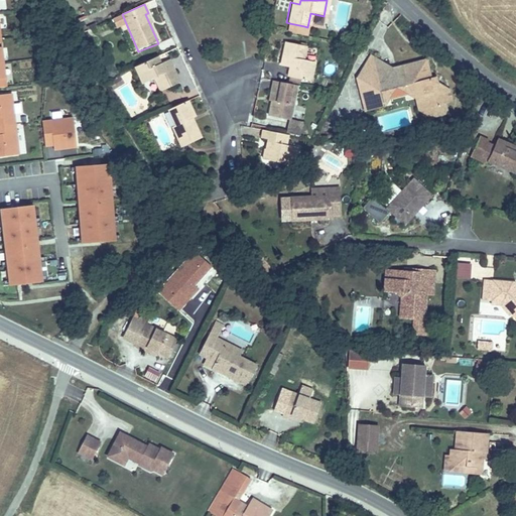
[(301,37),(304,26),(289,23),(286,34),(301,37)]
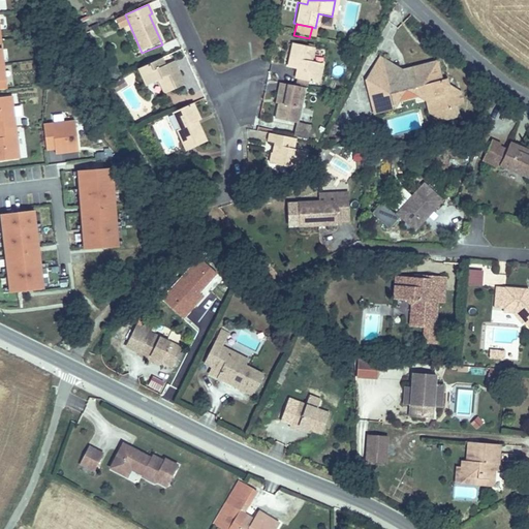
[(299,65),(297,72),(294,79),(319,85),(323,64),(309,60),(312,45),(291,40),(286,62),(299,65)]
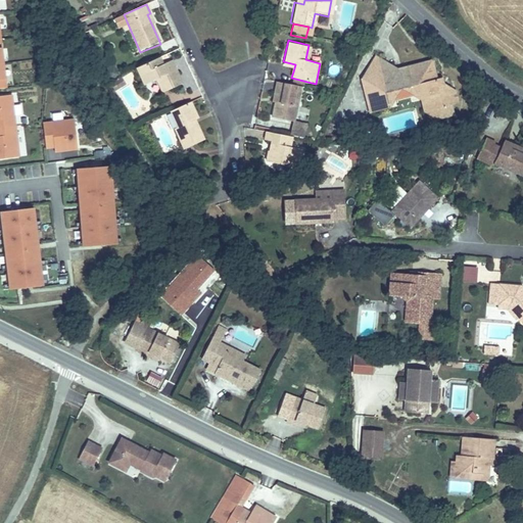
[(157,58),(135,68),(143,86),(155,81),(160,93),(180,84),(172,65),(162,69),(157,58)]
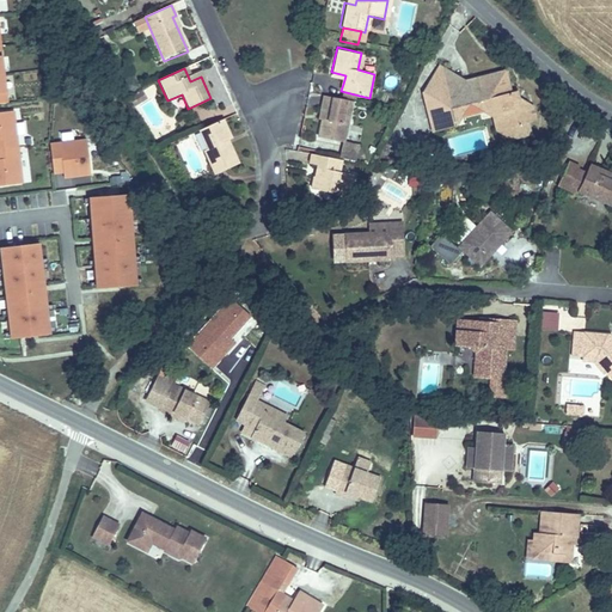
[(435,69),(422,96),(461,86),(435,69)]
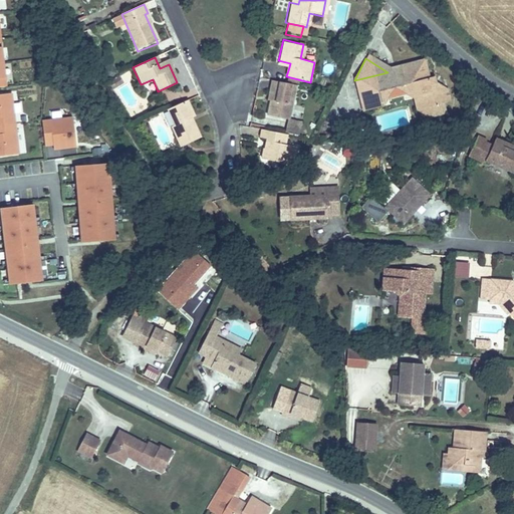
[(276,67),(288,70),(290,63),(278,60),(276,67)]
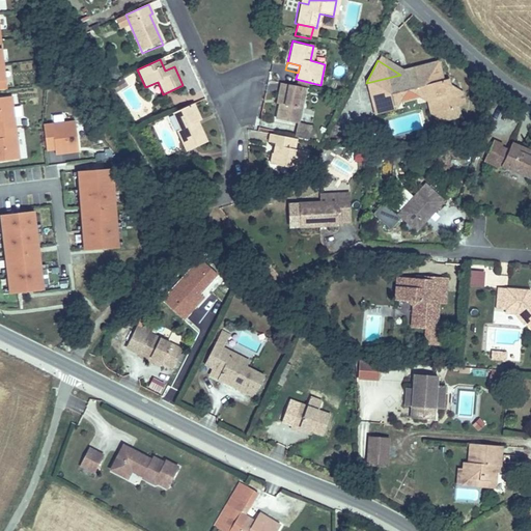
[(400,75),(366,83),(364,83),(372,118),(397,112),(393,94),(427,86),(431,106),(432,112),(447,109),(449,119),(462,117),(458,105),(467,103),(464,92),(451,95),(448,83),(447,79),(440,80),(437,65),(400,75)]
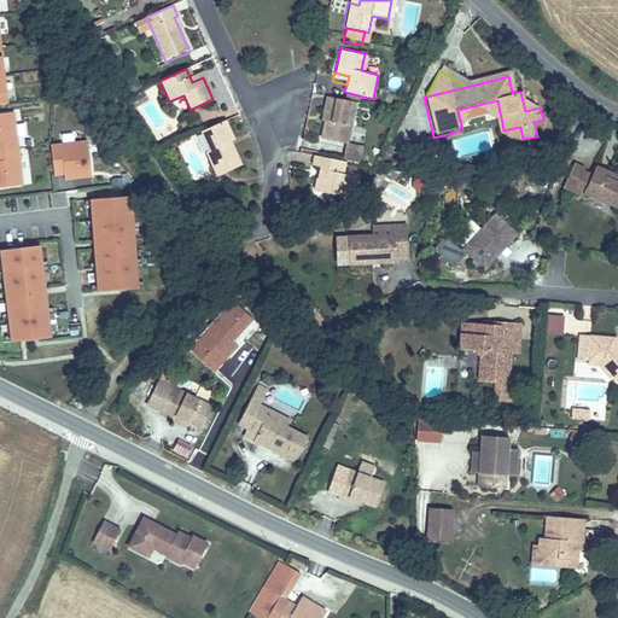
[(540,108),(522,97),(525,111),(540,108)]
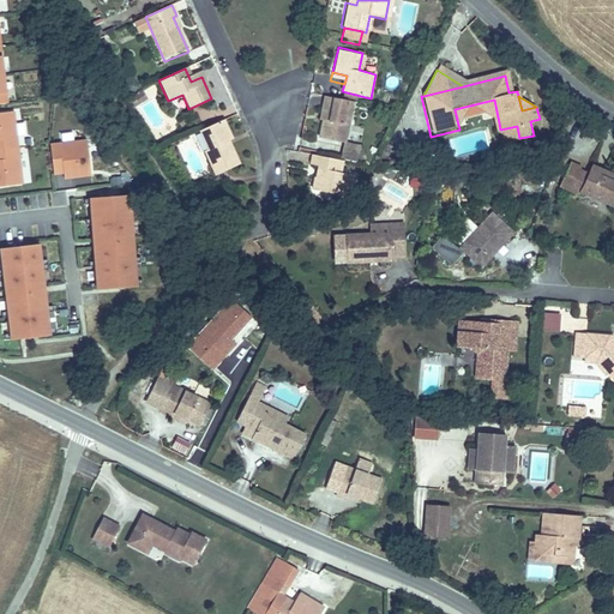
[(351,104),(321,98),(320,109),(323,110),(317,140),(343,146),(351,104)]
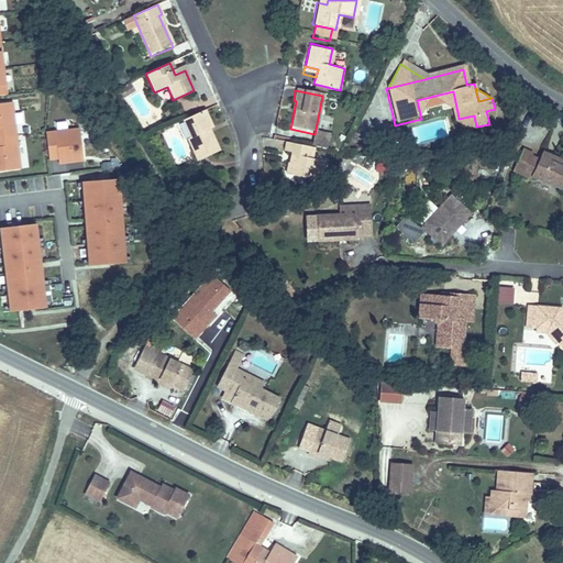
[(417,100),(421,119),(433,98),(457,112),(453,91),(417,100)]
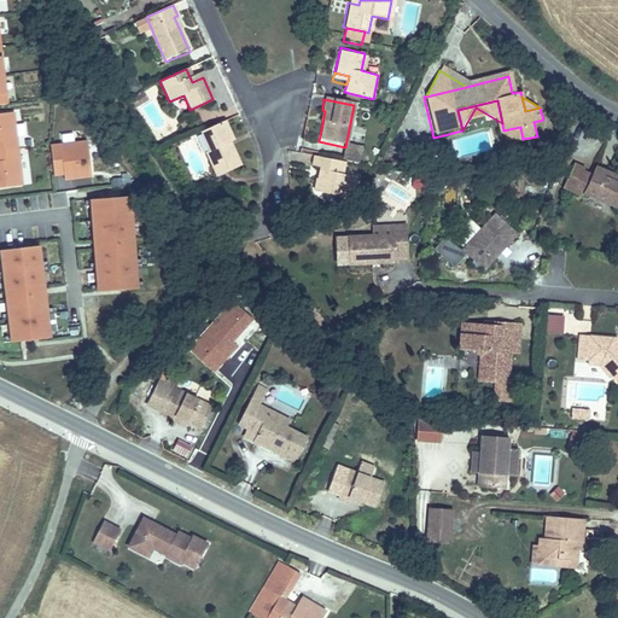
[(0,151),(10,150),(6,114),(0,114),(0,151)]
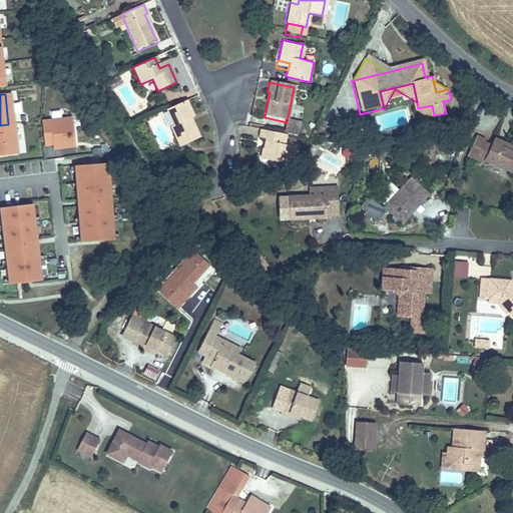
[(181,102),(165,110),(172,126),(169,127),(177,148),(195,139),(186,120),(189,118),(181,102)]
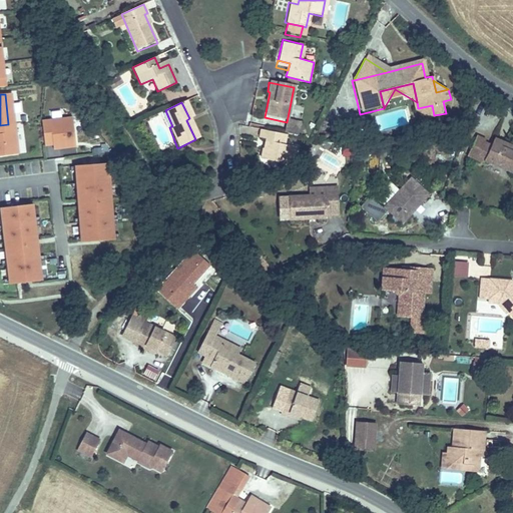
[(432,105),(418,108),(434,115),(432,105)]
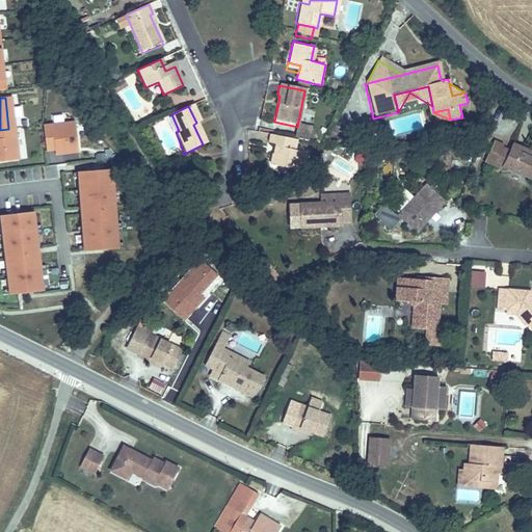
[(76,153),(73,123),(41,127),(44,152),(52,151),(57,150),(58,155),(76,153)]
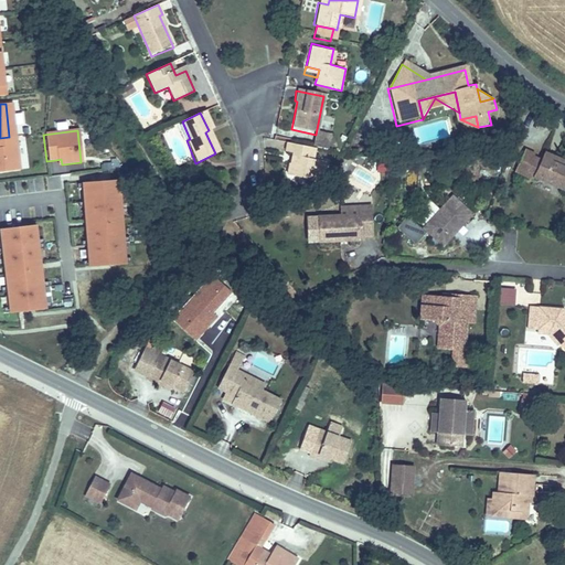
[(326,152),(329,138),(316,135),(312,149),(326,152)]
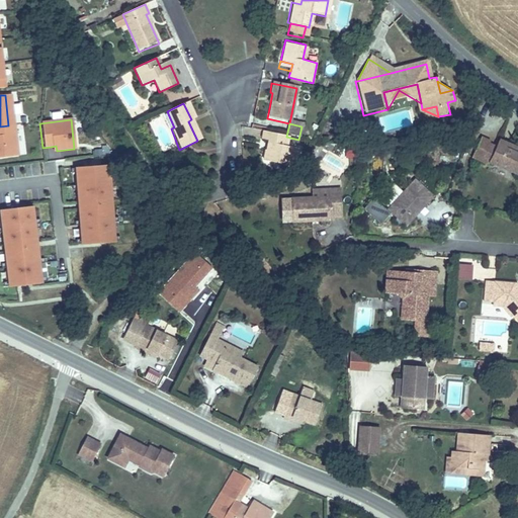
[(0,158),(12,157),(8,125),(0,126),(0,158)]
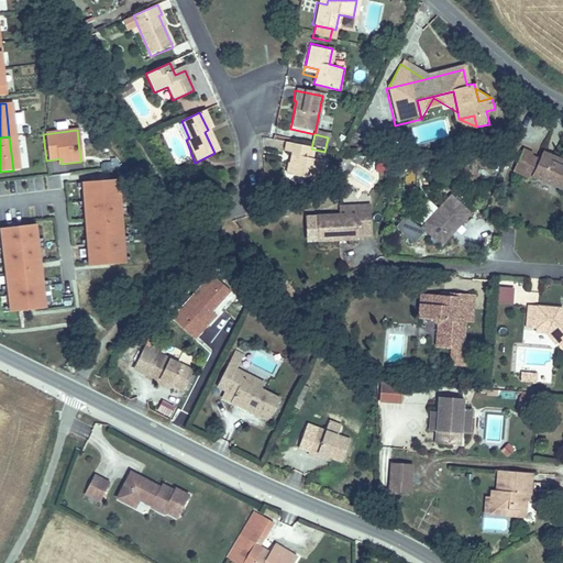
[(311,152),(283,144),(279,153),(295,157),(293,169),(287,169),(284,180),(319,189),(323,167),(308,164),(311,152)]
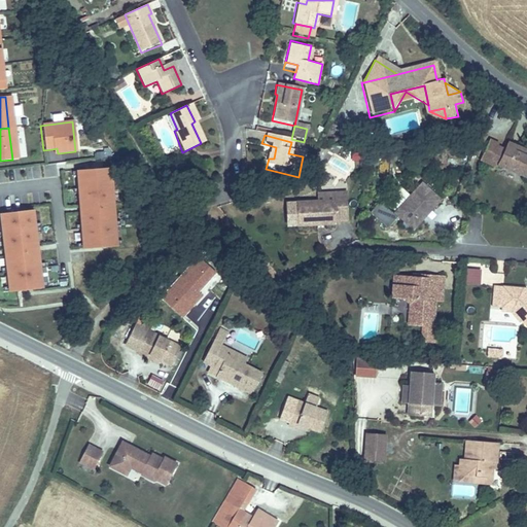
[(492,151),(487,163),(498,168),(500,164),(526,175),(526,154),(519,151),(521,145),(511,141),(507,147),(500,144),(501,141),(491,136),(486,148),(492,151)]
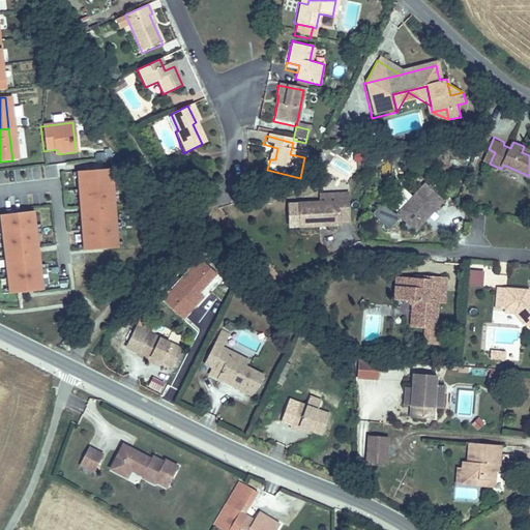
[(483,162),(490,164),(495,152),(489,149),(483,162)]
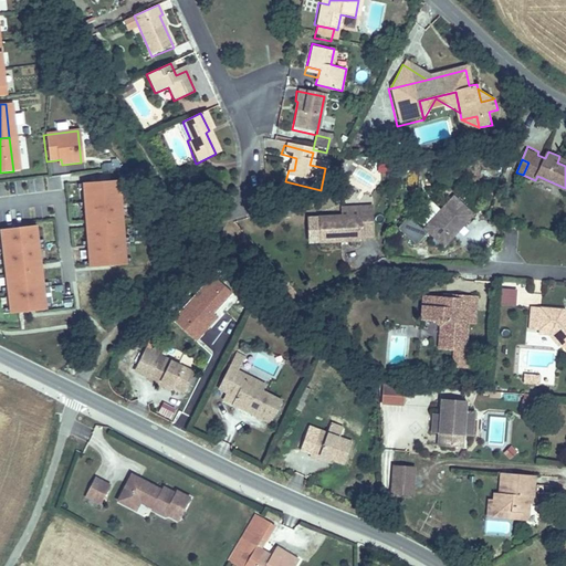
[(115,179),(80,182),(86,266),(123,263),(115,179)]
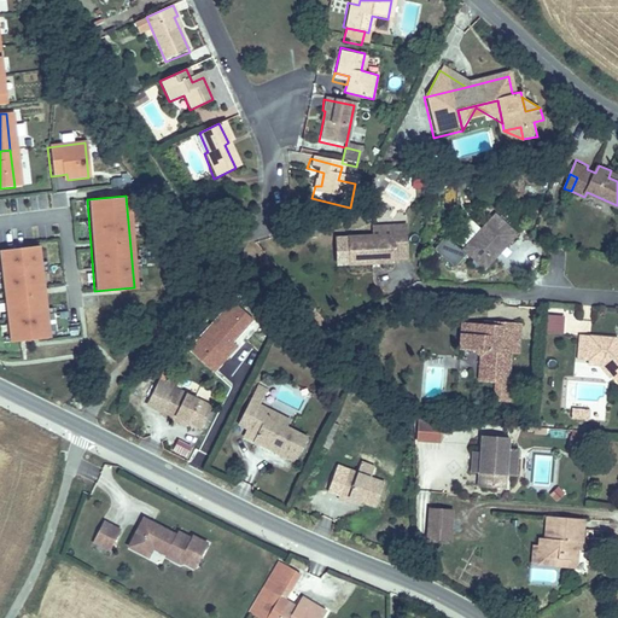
[(484,268),(516,234),(494,216),(462,252),(447,238),(435,250),(455,268),(468,254),(484,268)]
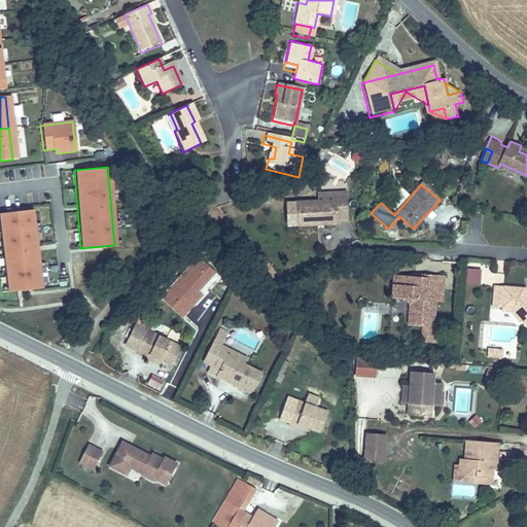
[(334,201),(316,201),(296,202),(297,226),(337,224),(337,219),(346,219),(345,191),(334,191),(334,201)]
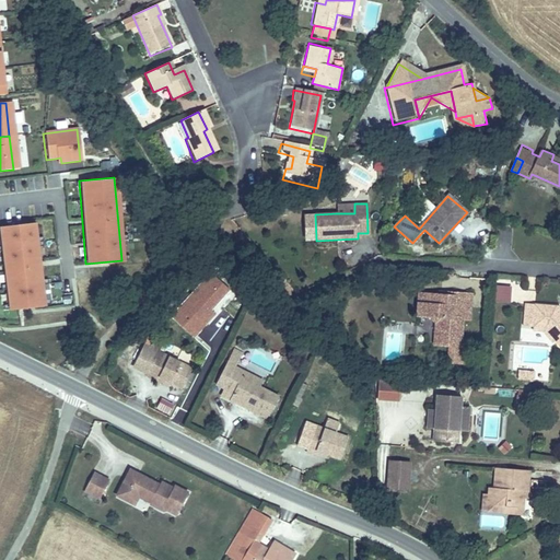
[(335,206),(336,213),(354,213),(354,203),(335,206)]
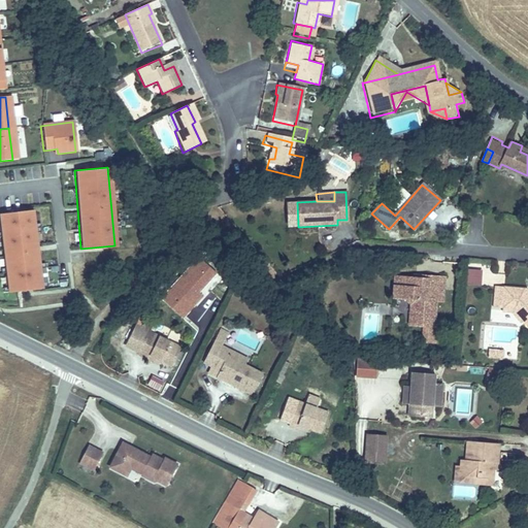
[(30,210),(0,213),(0,237),(7,292),(40,288),(39,283),(37,268),(37,264),(30,210)]
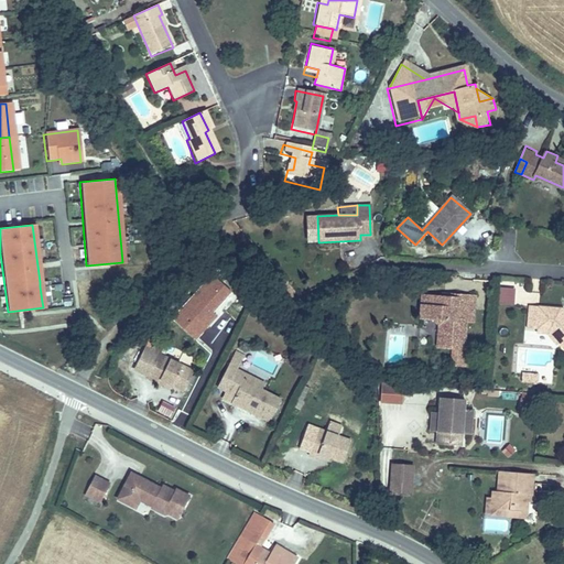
[(437,296),(437,301),(453,302),(452,311),(469,312),(470,300),(437,296)]
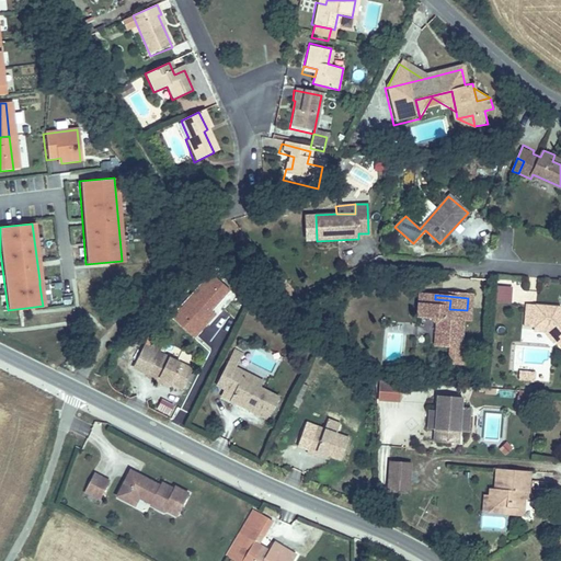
[(413,297),(413,307),(422,309),(423,298),(413,297)]
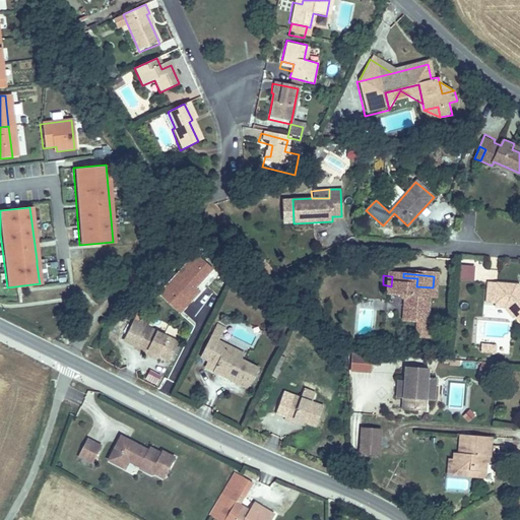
[(391,286),(383,284),(382,294),(393,294),(400,306),(399,323),(417,325),(425,325),(425,319),(419,319),(419,309),(426,309),(426,298),(432,298),(433,287),(416,286),(417,278),(403,277),(392,276),(391,286)]
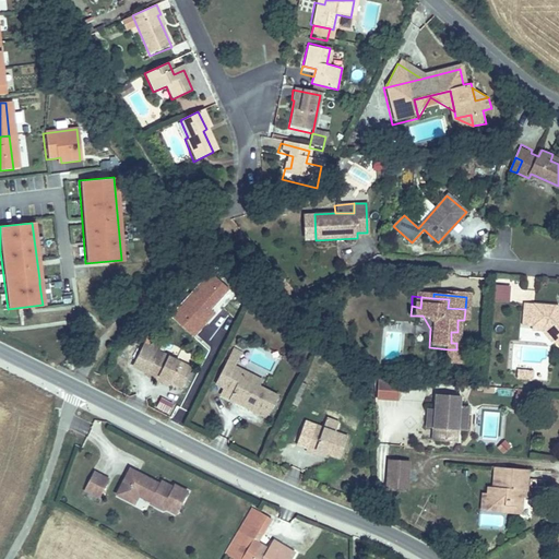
[(519,326),(525,328),(534,329),(536,324),(548,325),(548,337),(554,344),(558,349),(558,347),(558,312),(556,309),(547,310),(547,305),(521,302),(519,326)]
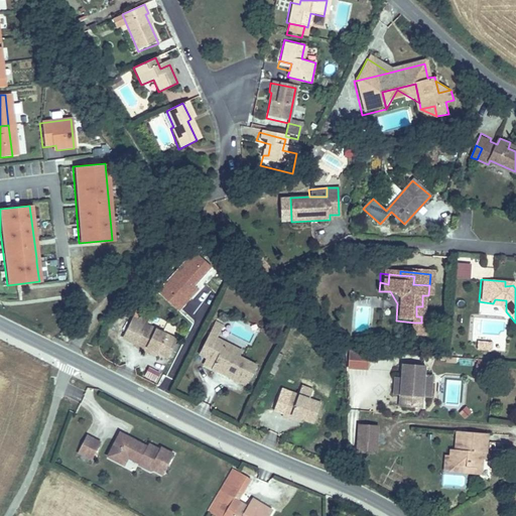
[(493,303),(485,302),(484,310),(498,312),(506,323),(511,317),(506,311),(506,300),(495,299),(493,303)]
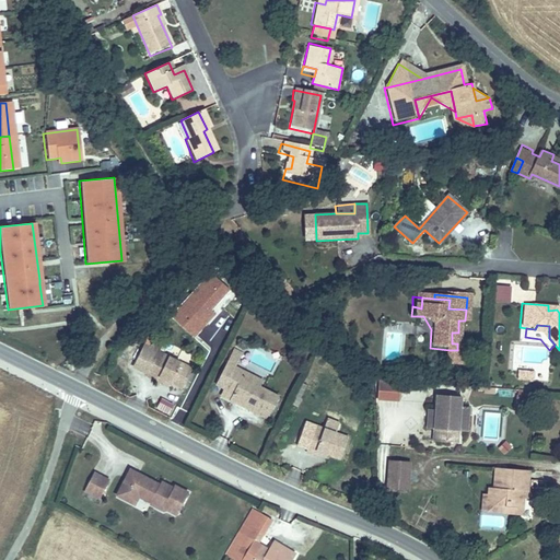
[(151,372),(161,376),(173,382),(181,361),(146,347),(136,373),(148,378),(151,372)]
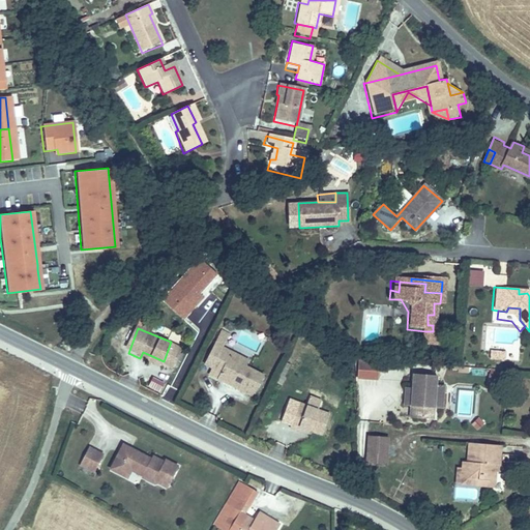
[(432,337),(424,336),(423,350),(435,351),(436,337),(432,337)]
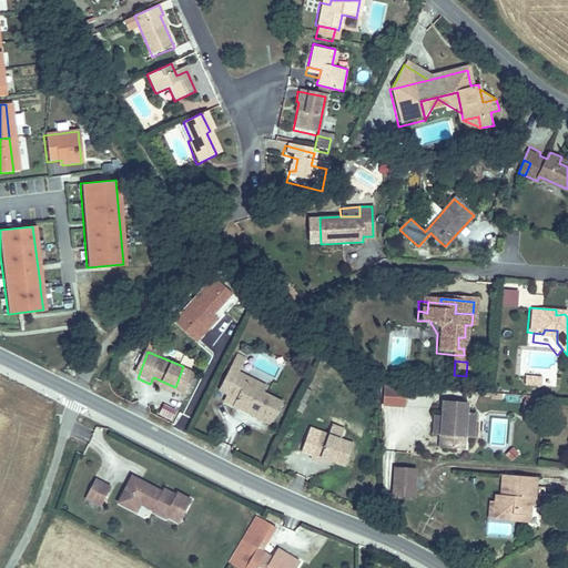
[(539,383),(539,373),(525,372),(524,382),(539,383)]
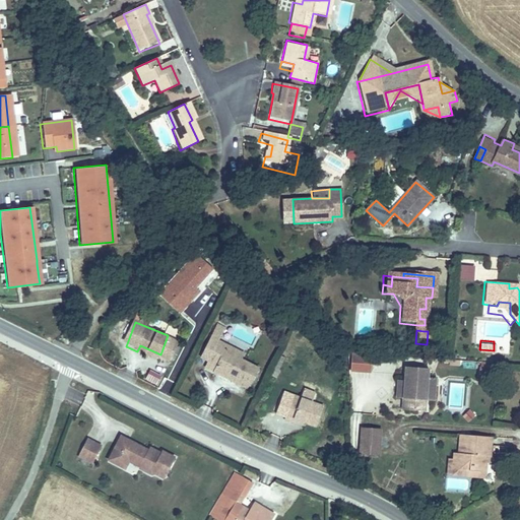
[(217,358),(211,372),(249,387),(257,367),(237,359),(220,351),(223,345),(213,341),(208,354),(217,358)]
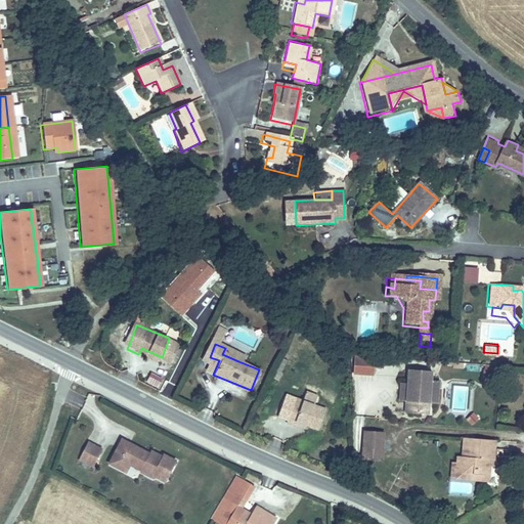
[(147,358),(150,352),(141,348),(138,354),(147,358)]
